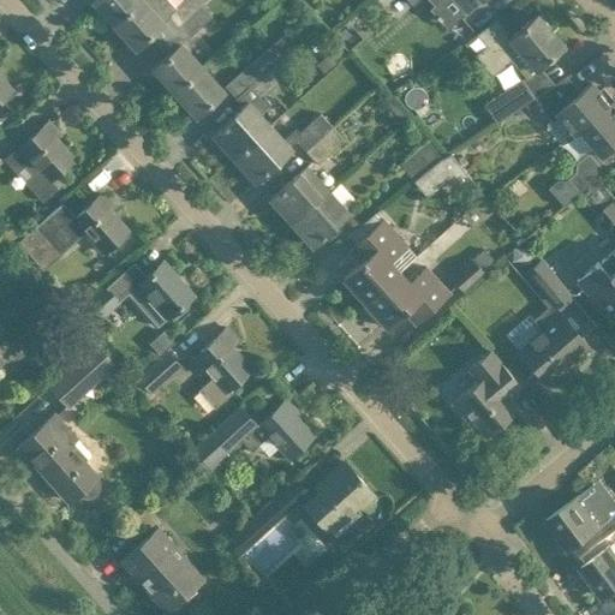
[(91,0),(113,24),(139,0),(91,0)]
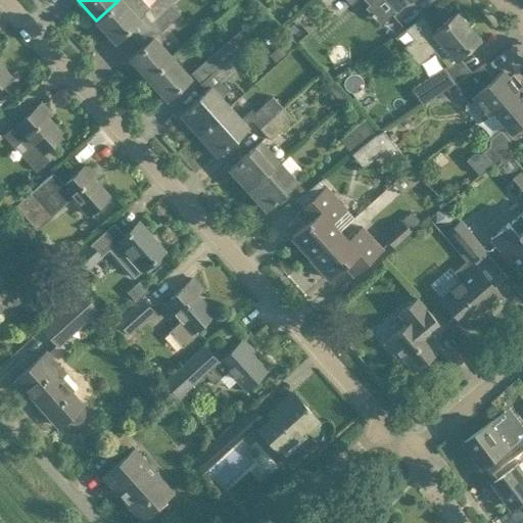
[(142,0),(119,0),(96,20),(114,40),(128,29),(144,13),(152,21),(171,4),(175,0),(155,0),(151,4),(149,7),(142,0)]
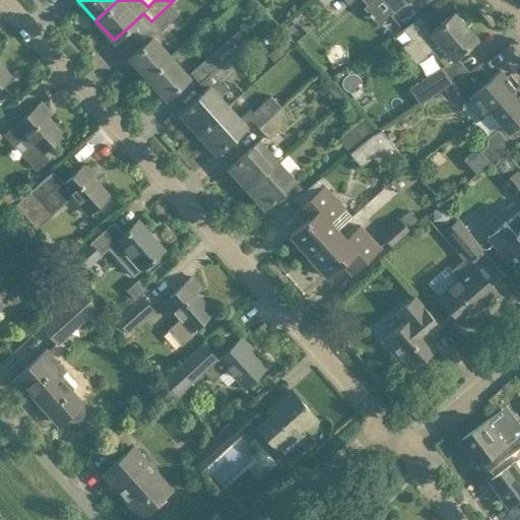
[(341,0),(345,4),(349,0),(382,0),(393,12),(406,0),(341,0)]
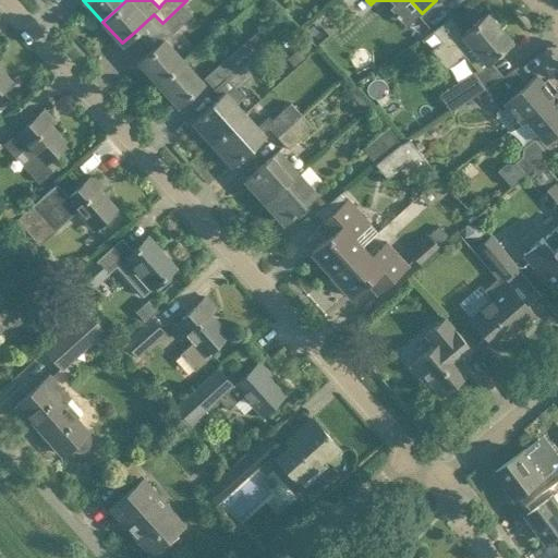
[(182,4),(162,23),(170,33),(171,34),(192,15),(182,4)]
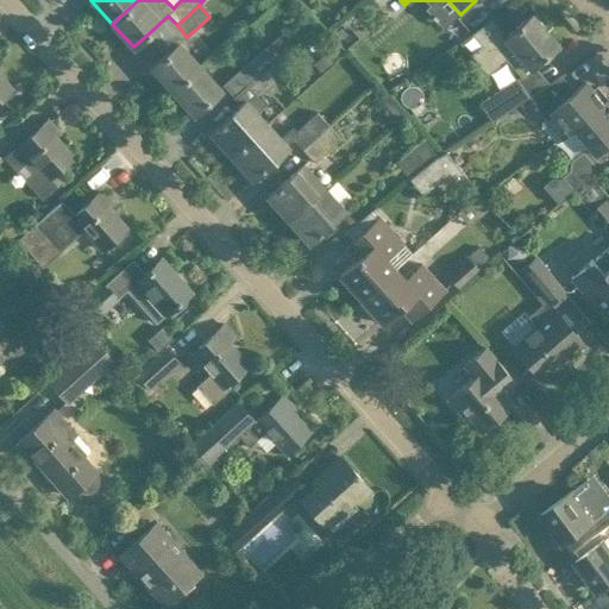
[(481,44),(470,54),(487,75),(506,58),(520,75),(521,76),(534,66),(558,44),(532,13),(506,36),(500,29),(481,44)]
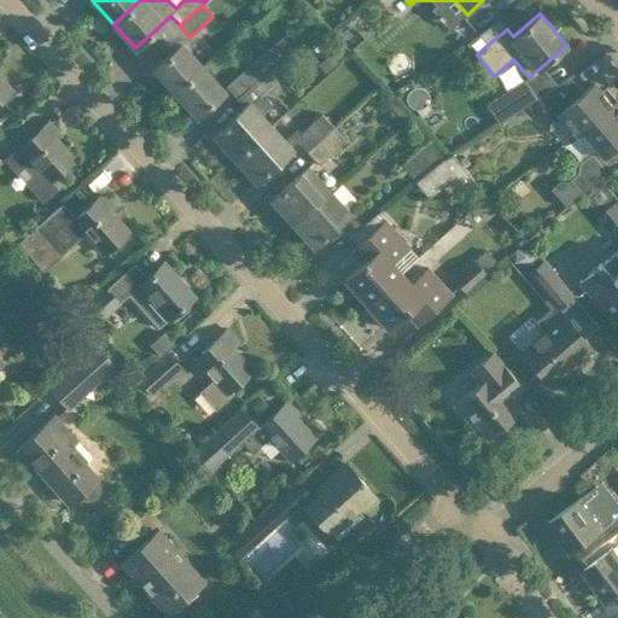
[(229,82),(225,86),(235,98),(240,94),(250,85),(275,62),(277,62),(292,48),(292,47),(281,36),(252,62),(229,82)]
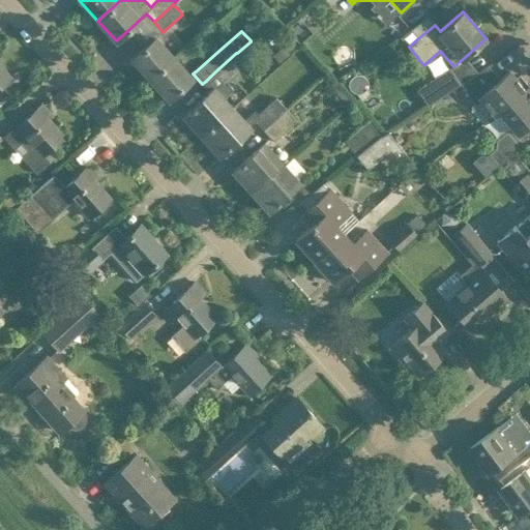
[(144,47),(131,58),(150,79),(173,58),(162,46),(163,45),(155,36),(144,47)]
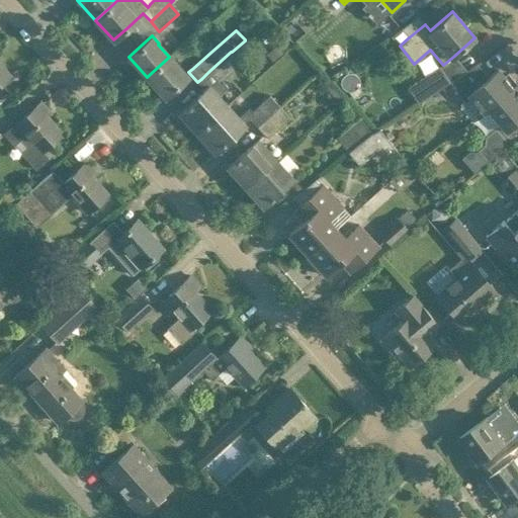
[(272,61),(283,51),(277,44),(266,54),(272,61)]
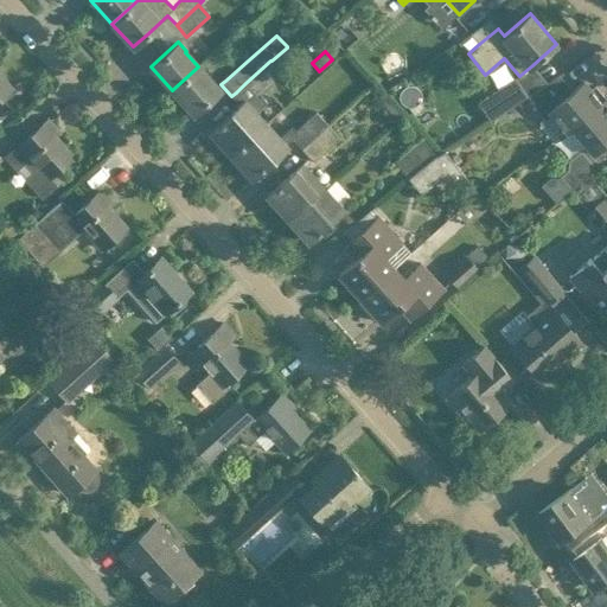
[(236,93),(231,96),(240,106),(243,102),(251,110),(254,113),(266,102),(260,95),(282,75),(272,61),(270,61),(246,83),(236,93)]
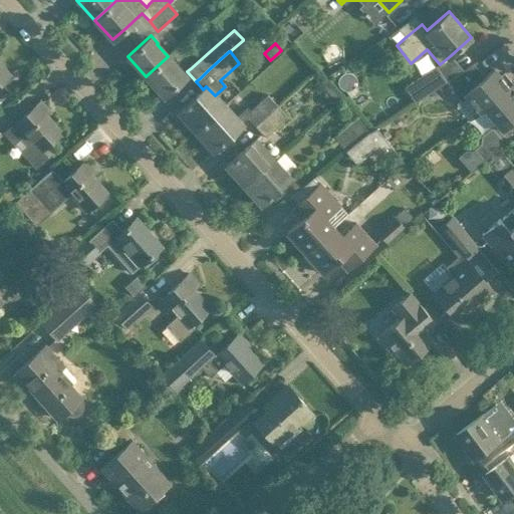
[(168,56),(146,76),(164,96),(187,75),(180,67),(179,68),(168,56)]
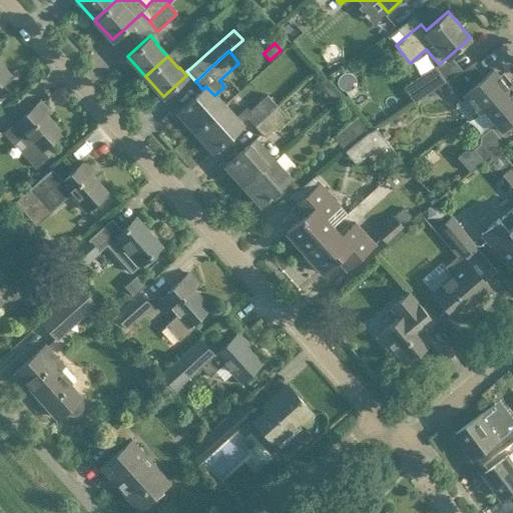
[(472,63),(462,69),(445,81),(461,100),(466,96),(478,110),(511,82),(503,72),(499,76),(493,68),(484,76),(472,63)]
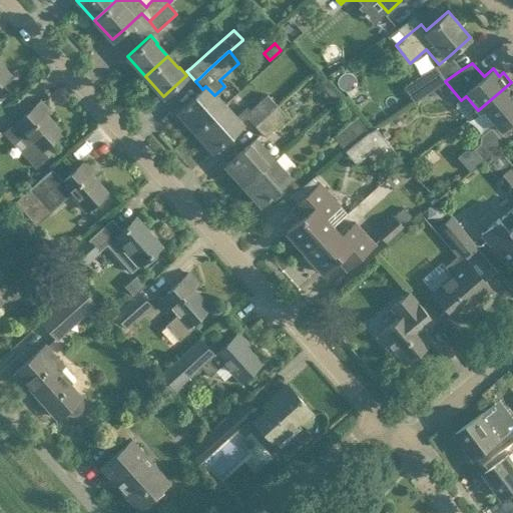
[(0,82),(9,74),(0,64),(0,82)]
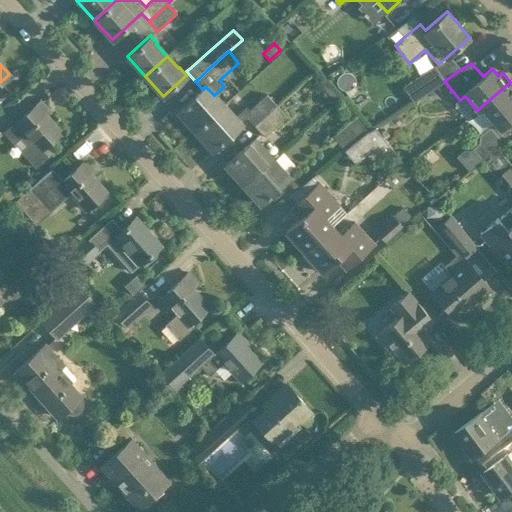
[(434,65),(411,80),(421,96),(422,95),(444,81),(434,65)]
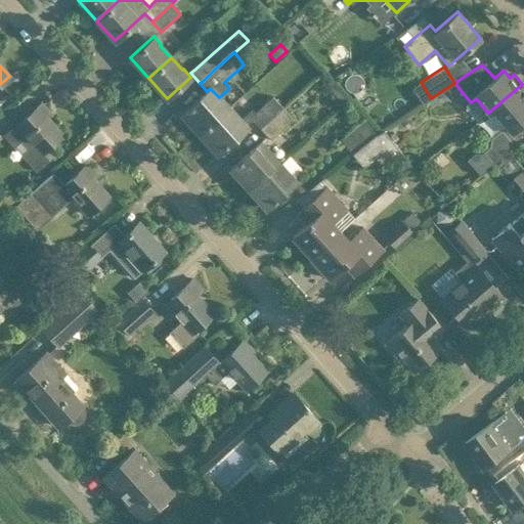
[(489,146),(482,153),(492,164),(508,150),(514,145),(523,136),(523,86),(522,84),(488,113),(489,114),(493,110),(506,125),(490,138),(489,146)]
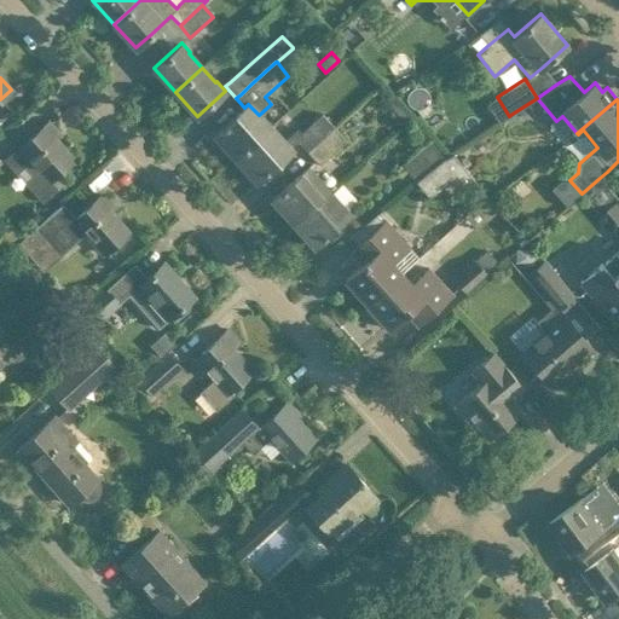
[(259,115),(256,113),(248,104),(244,108),(236,115),(236,114),(213,134),(235,158),(268,127),(259,115)]
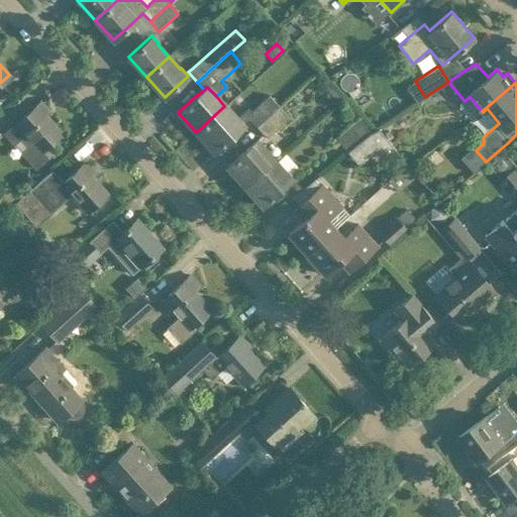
[(256,126),(279,106),(269,94),(251,110),(248,107),(235,118),(224,106),(196,132),(214,151),(232,134),(242,125),(241,124),(248,118),(256,126)]
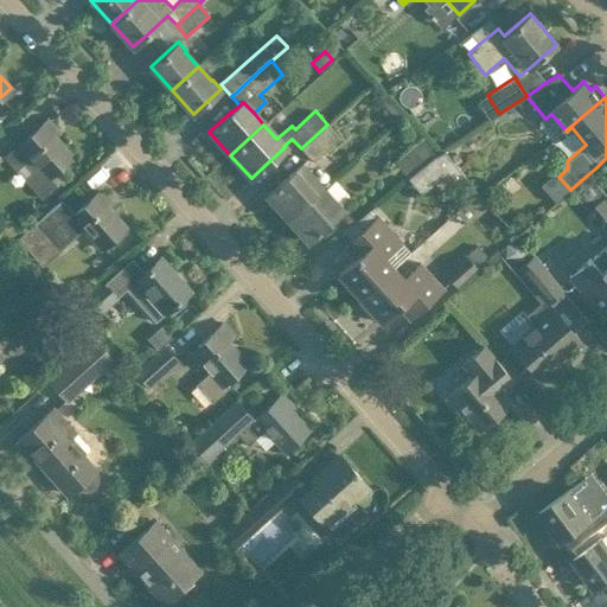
[(72,157),(53,135),(57,132),(46,120),(16,148),(13,147),(2,157),(16,171),(23,165),(31,173),(24,180),(42,199),(62,181),(55,173),(72,157)]
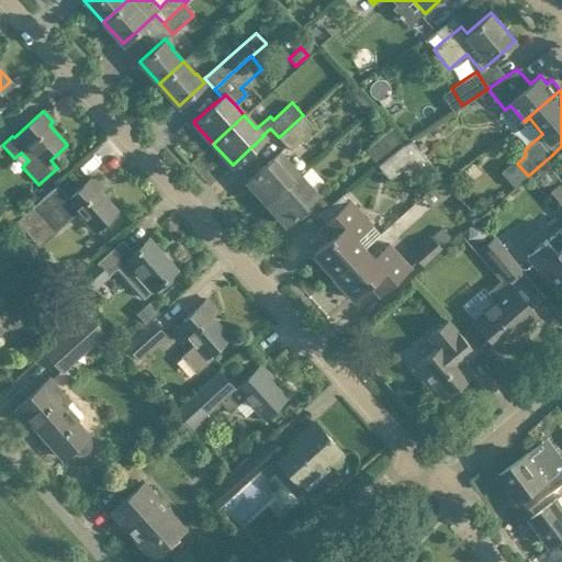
[(290,149),(314,127),(303,115),(279,137),(290,149)]
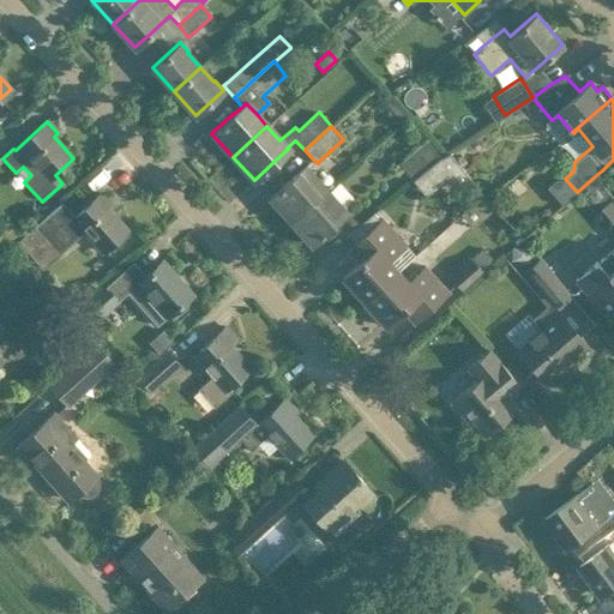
[(411,180),(413,180),(441,157),(426,138),(397,162),(411,180)]
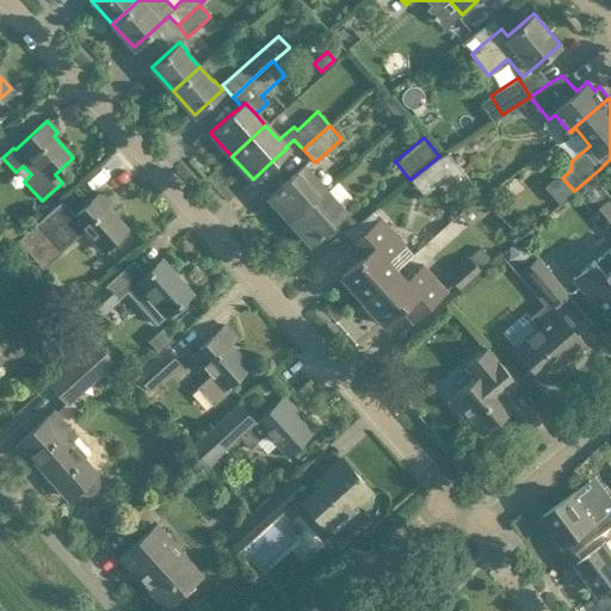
[(446,152),(439,156),(411,179),(424,196),(448,177),(457,189),(469,179),(446,152)]
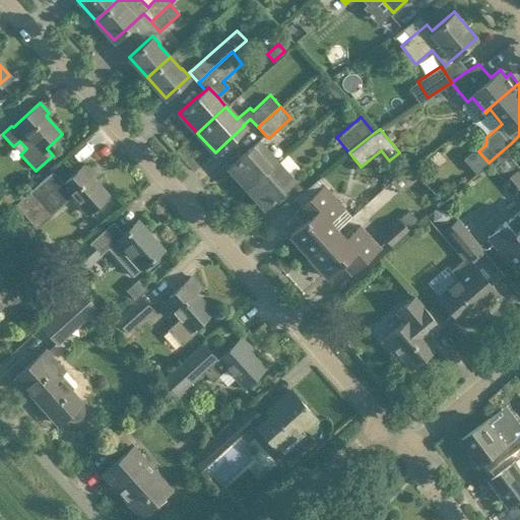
[(275,160),(264,149),(257,141),(248,150),(247,149),(228,167),(246,187),(265,170),(275,160)]
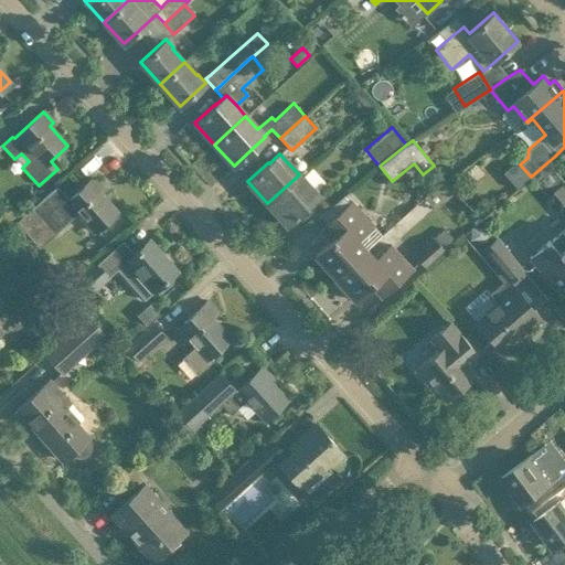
[(564,182),(547,162),(531,177),(547,195),(552,196),(552,201),(561,201),(561,211),(564,215),(564,227),(550,241),(548,240),(529,257),(545,276),(547,274),(563,291),(564,288),(564,182)]
